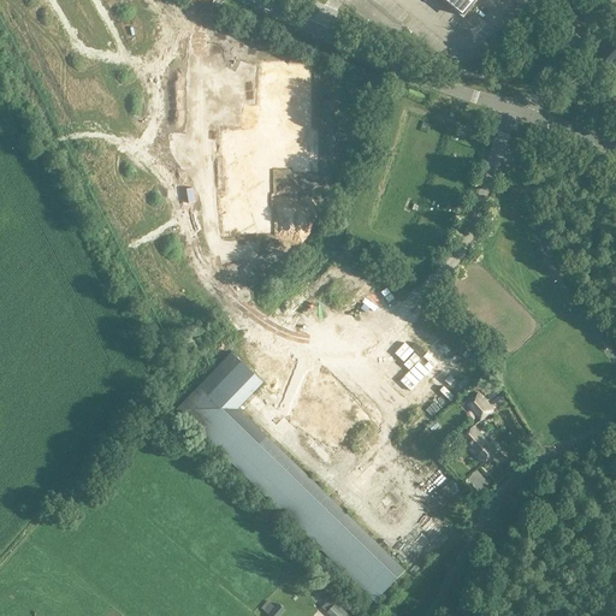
[(105,0),(104,1),(111,12),(132,0),(105,0)]
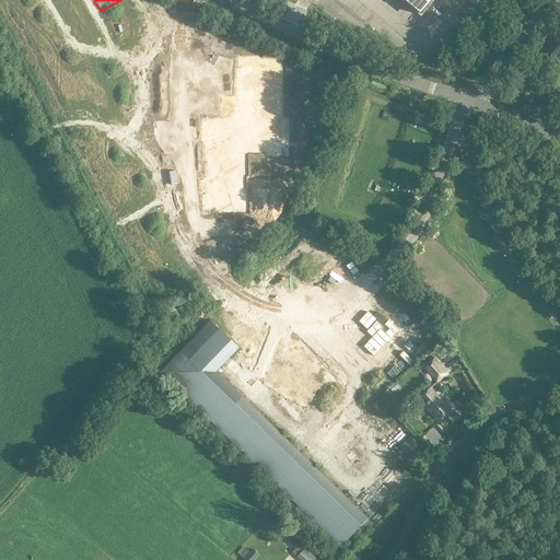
[(403,0),(415,10),(421,15),(429,7),(429,6),(433,0),(403,0)]
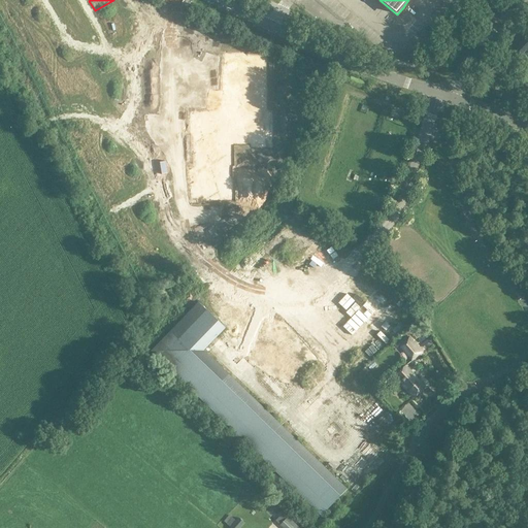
[(517,51),(521,55),(527,47),(527,40),(526,39),(517,51)]
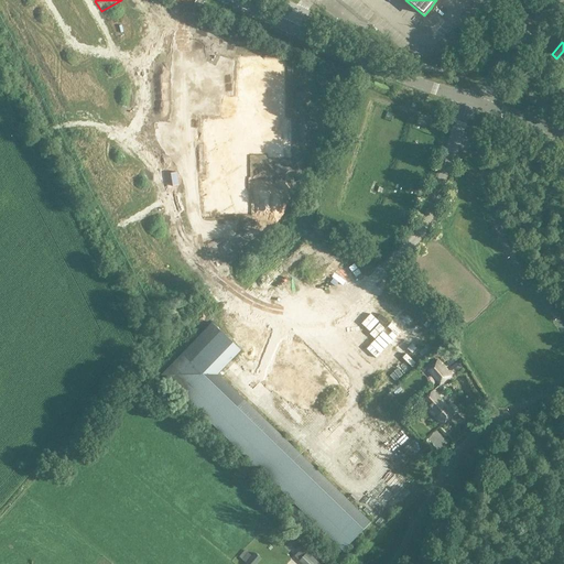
[(204,183),(204,215),(247,215),(247,174),(248,174),(248,149),(269,149),(269,154),(291,154),(291,121),(284,121),(284,101),(283,101),(283,61),(262,61),(240,61),(240,93),(243,93),(243,120),(209,120),(209,141),(207,141),(208,164),(209,164),(209,183),(204,183)]
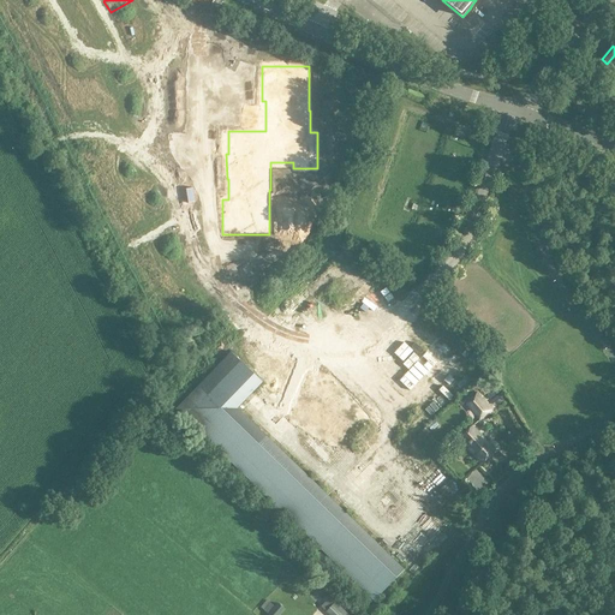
[(423,332),(413,341),(419,348),(413,353),(424,365),(430,360),(431,363),(442,353),(423,332)]
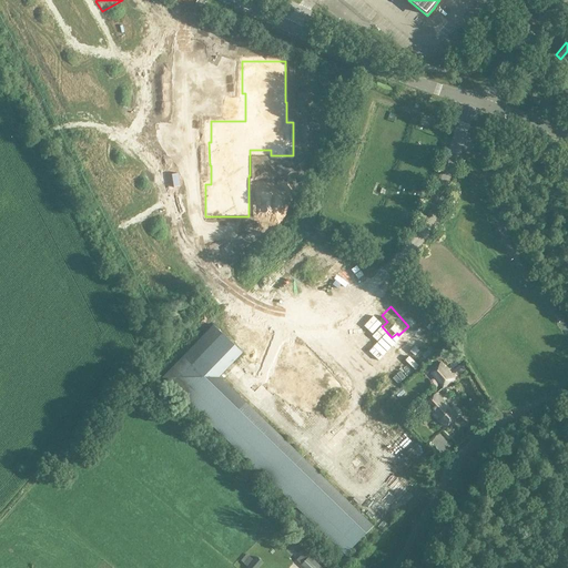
[(190,369),(179,382),(205,404),(234,369),(229,365),(253,336),(233,320),(209,348),(212,351),(193,373),(190,369)]
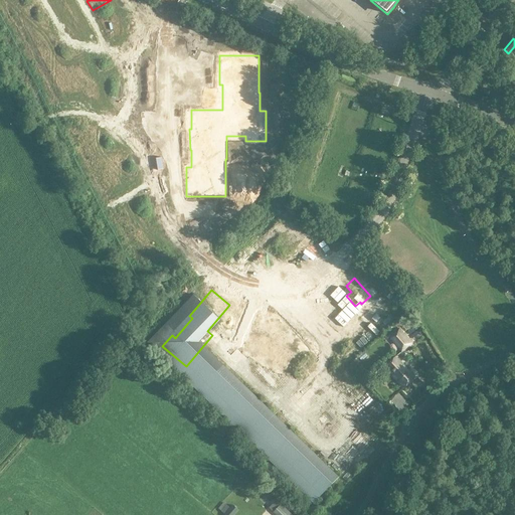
[(336,295),(328,303),(343,320),(352,312),(350,310),(355,306),(346,296),(341,300),(336,295)]
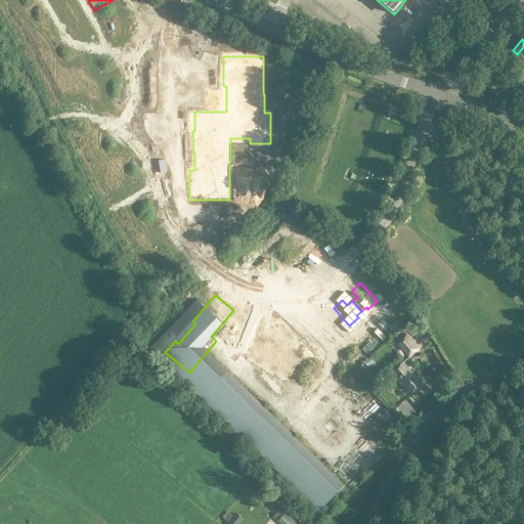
[(330,321),(324,326),(334,337),(339,332),(341,334),(349,325),(334,308),(324,316),(330,321)]
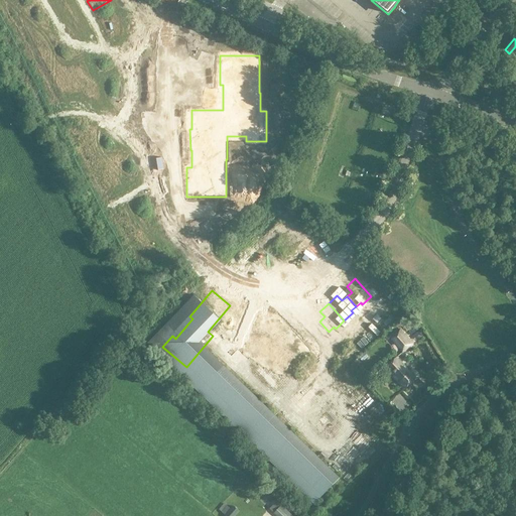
[(402,352),(403,353),(413,344),(400,330),(390,339),(402,352)]
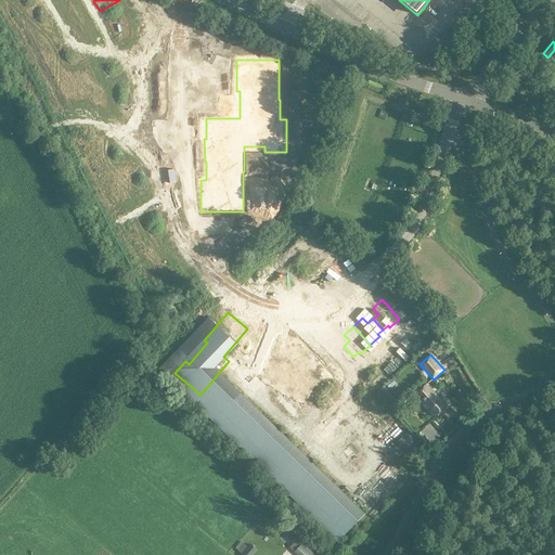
[(304,364),(312,372),(315,368),(307,360),(304,364)]
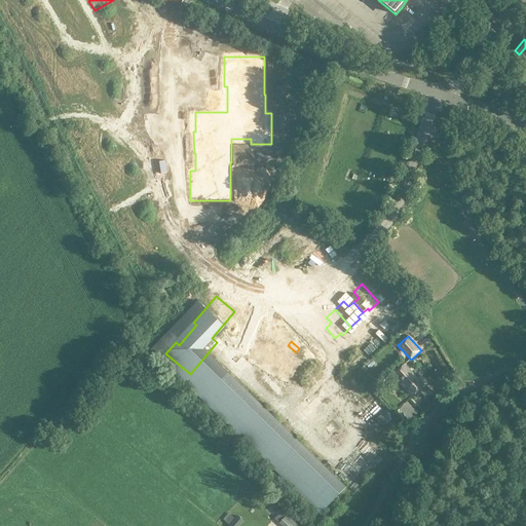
[(278,366),(283,361),(287,365),(293,360),(283,349),(272,360),(278,366)]
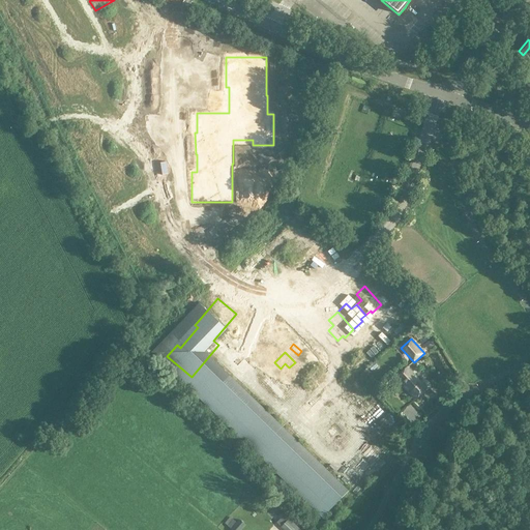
[(416,399),(427,389),(407,367),(396,378),(416,399)]
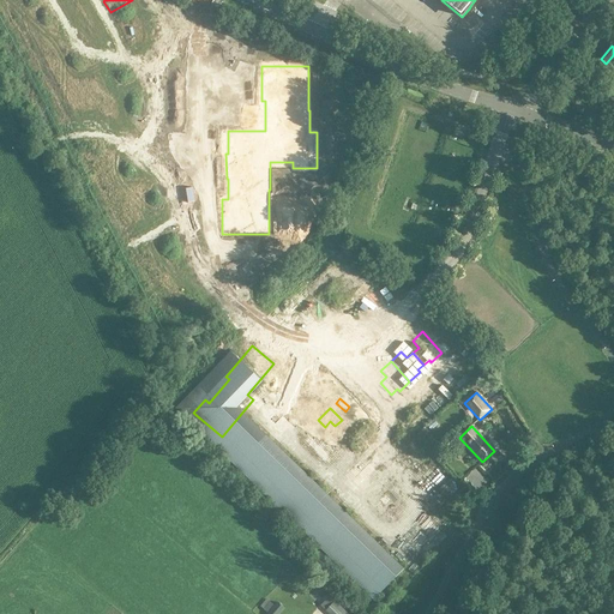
[(425,427),(416,435),(421,440),(429,432),(425,427)]
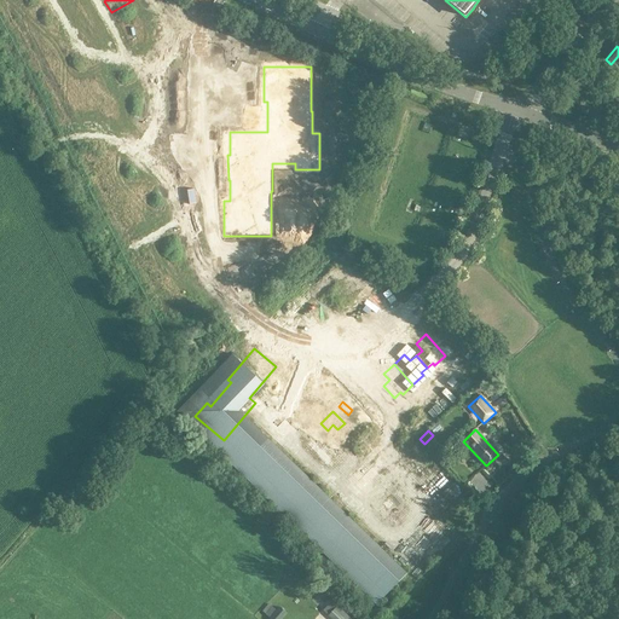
[(400,453),(382,472),(389,480),(409,462),(400,453)]
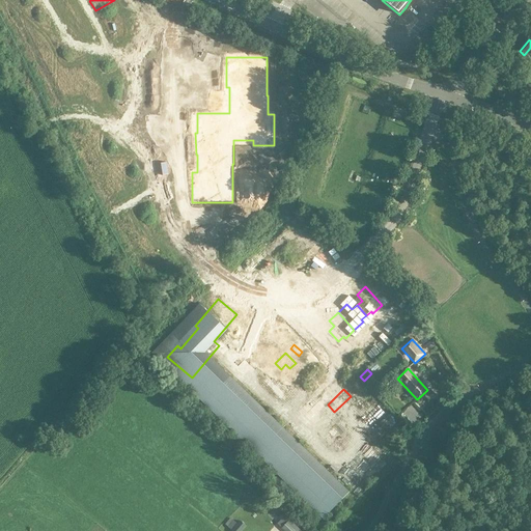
[(351,396),(334,412),(341,419),(357,403),(351,396)]
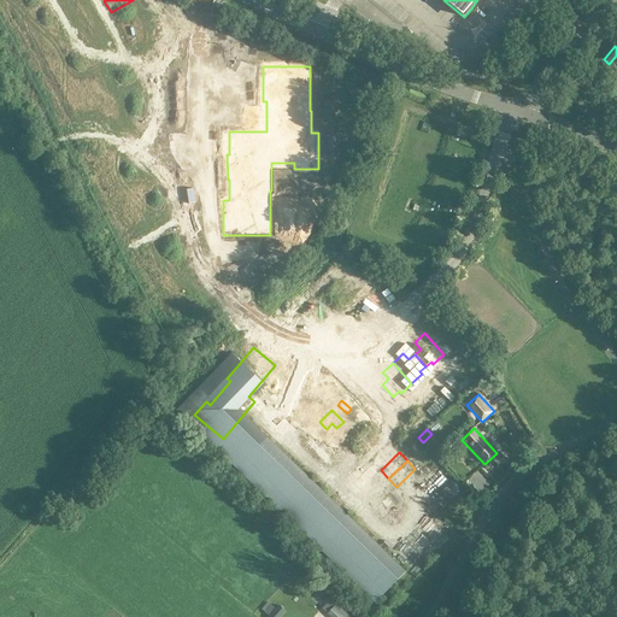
[(311,465),(301,475),(319,493),(329,485),(311,465)]
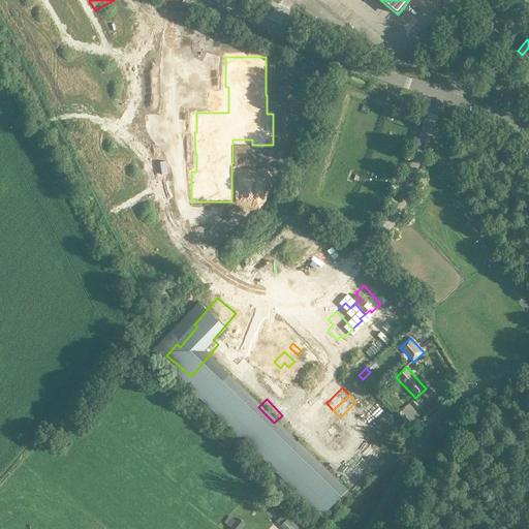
[(355,402),(340,417),(347,425),(363,409),(355,402)]
